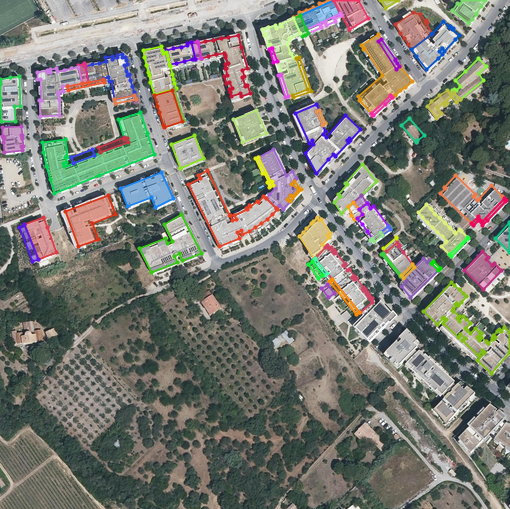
[(207,288),(197,295),(210,312),(219,306),(207,288)]
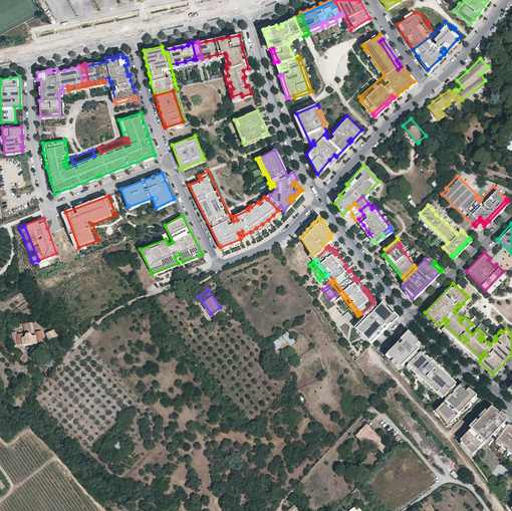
[(395,316),(381,301),(376,305),(365,317),(363,315),(353,325),(369,341),(395,316)]
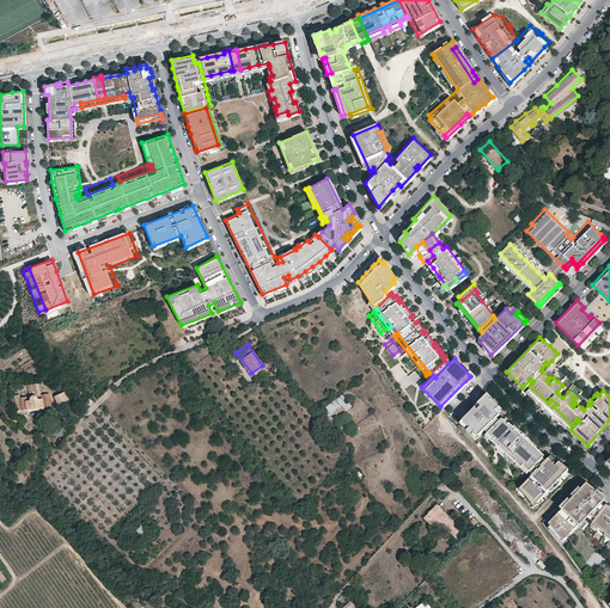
[(435,378),(449,363),(445,360),(445,361),(431,373),(433,375),(435,378)]
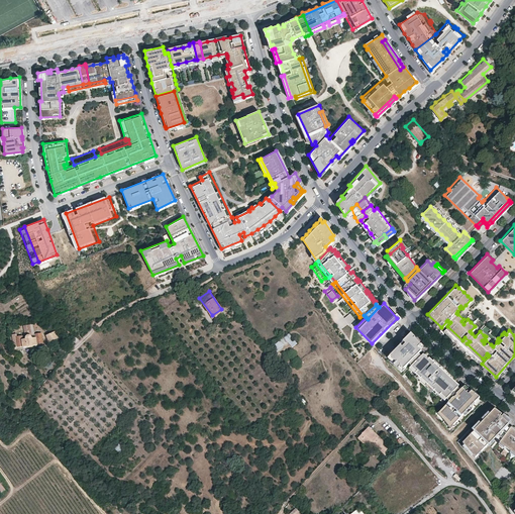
[(30,332),(28,322),(21,323),(23,333),(15,335),(15,332),(11,332),(12,343),(16,343),(16,344),(21,343),(21,345),(36,343),(35,340),(41,340),(39,331),(33,332),(30,332)]
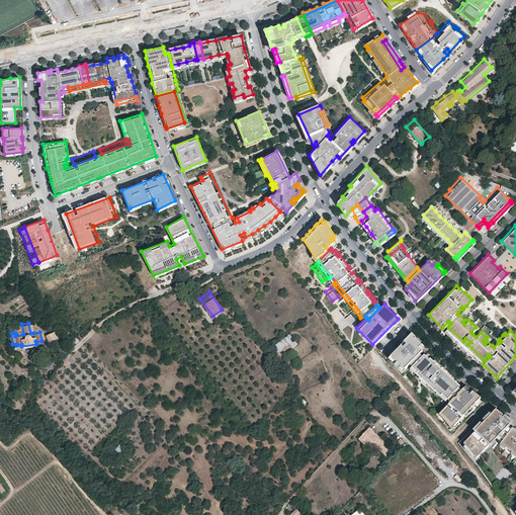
[(481,362),(484,359),(467,344),(463,341),(448,327),(445,330),(481,362)]
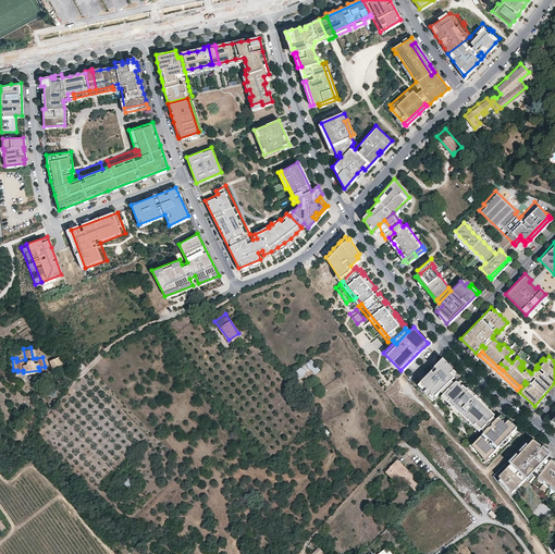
[(58,355),(48,359),(51,366),(61,361),(58,355)]
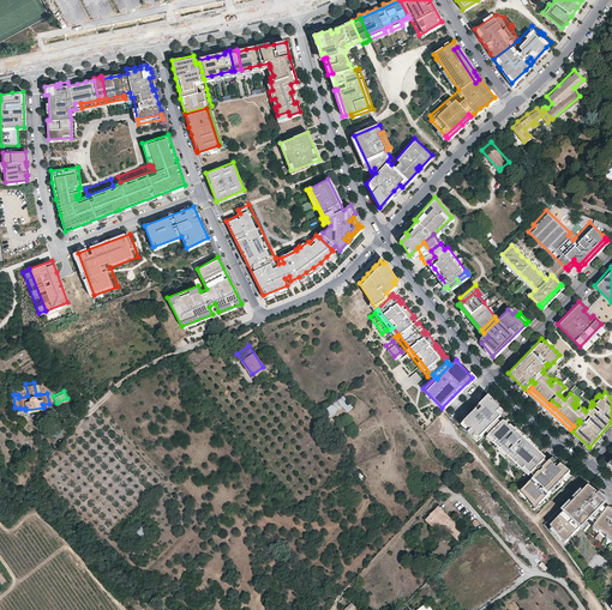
[(352,404),(341,392),(335,397),(340,403),(346,410),(352,404)]
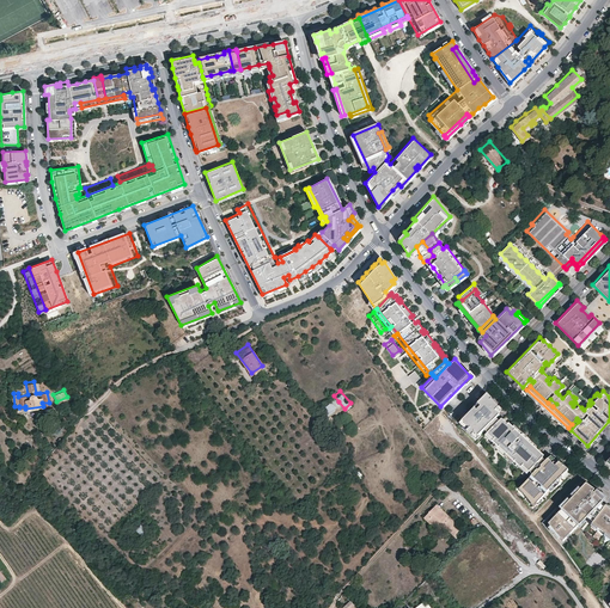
[(499,407),(485,393),(459,418),(468,427),(476,434),(483,428),(486,430),(486,431),(493,437),(499,443),(504,447),(502,449),(505,452),(508,454),(510,453),(514,458),(520,464),(528,470),(540,456),(542,454),(535,448),(529,442),(523,437),(519,440),(517,437),(519,434),(513,428),(506,422),(500,417),(498,419),(494,416),(498,412),(495,411),(499,407)]
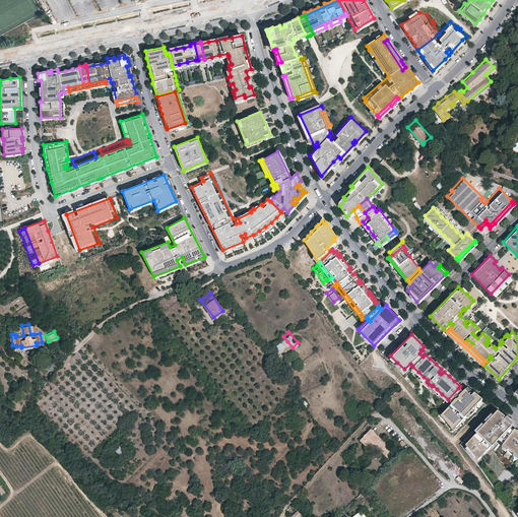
[(287,341),(283,336),(282,336),(278,339),(277,340),(278,340),(282,345),(287,341)]
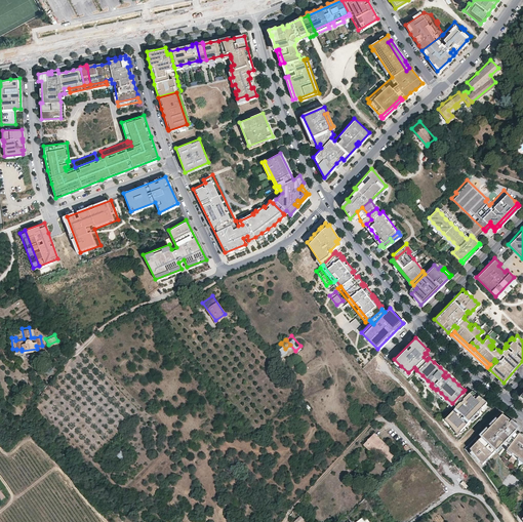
[(285,349),(281,344),(273,350),(278,356),(286,350),(285,349)]
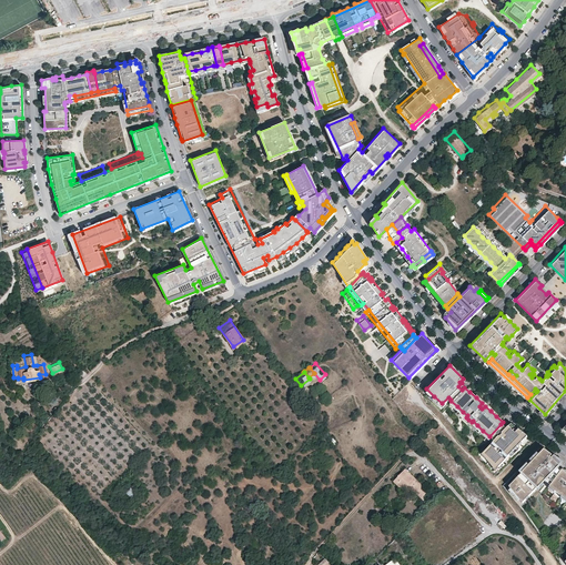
[(434,396),(426,389),(424,391),(432,399),(434,396)]
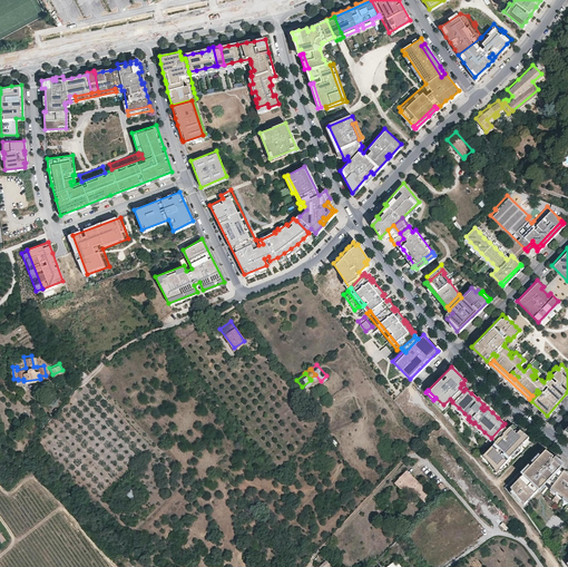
[(436,398),(433,400),(441,408),(443,404),(436,398)]
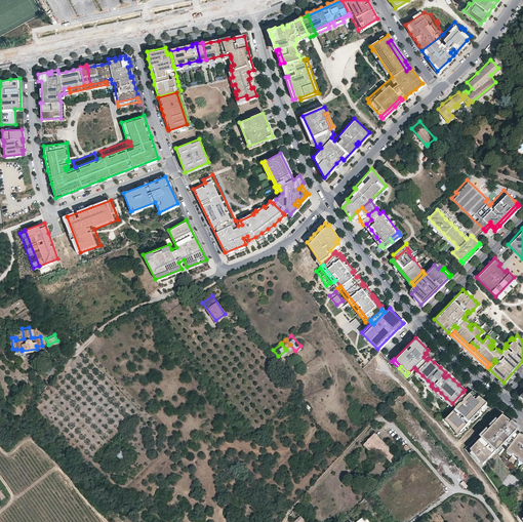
[(432,384),(428,380),(426,383),(425,384),(431,390),(433,388),(431,386),(432,384)]
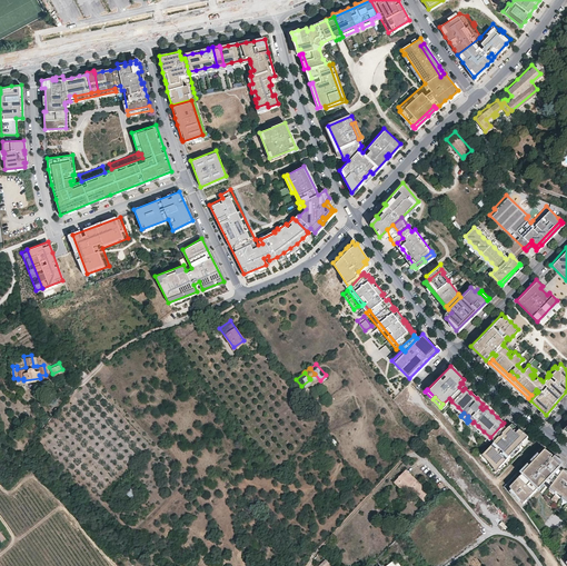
[(467,423),(475,429),(476,428),(478,426),(474,421),(473,423),(469,420),(467,423)]
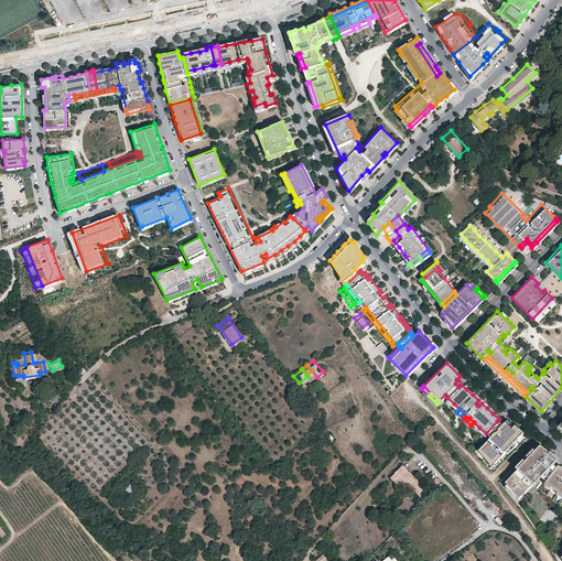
[(482,450),(479,452),(488,462),(490,460),(493,462),(521,431),(517,428),(506,419),(501,424),(488,439),(479,448),(482,450)]
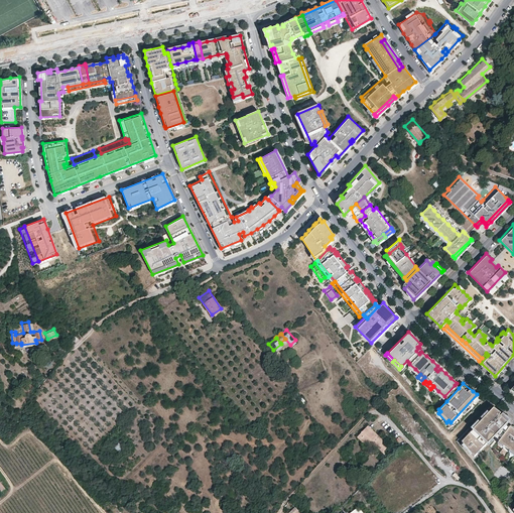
[(444,396),(442,397),(445,400),(446,401),(459,388),(455,385),(444,396)]
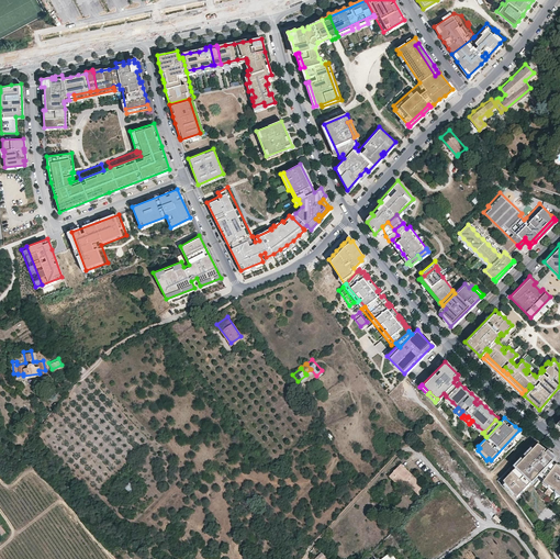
[(485,436),(477,445),(478,446),(486,437),(485,436)]
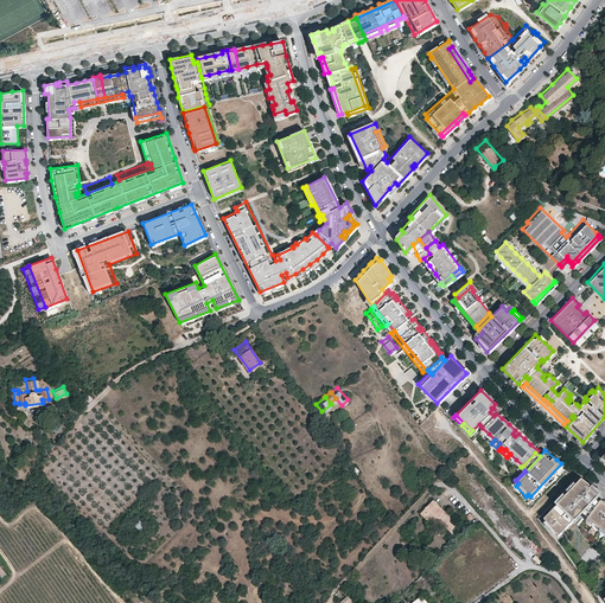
[(553,530),(556,534),(572,518),(571,517),(577,511),(578,512),(579,511),(583,506),(588,512),(587,514),(593,519),(600,524),(604,526),(604,504),(598,499),(598,500),(593,496),(598,492),(591,486),(590,488),(586,486),(587,483),(579,476),(574,482),(570,487),(566,491),(555,502),(542,517),(546,521),(547,520),(554,527),(553,530)]
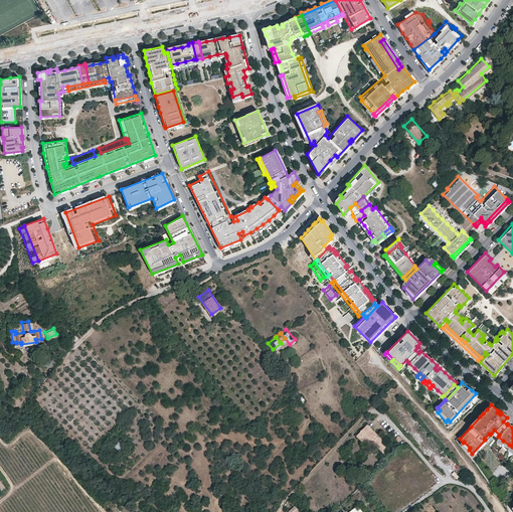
[(479,415),(470,425),(471,427),(480,416),(479,415)]
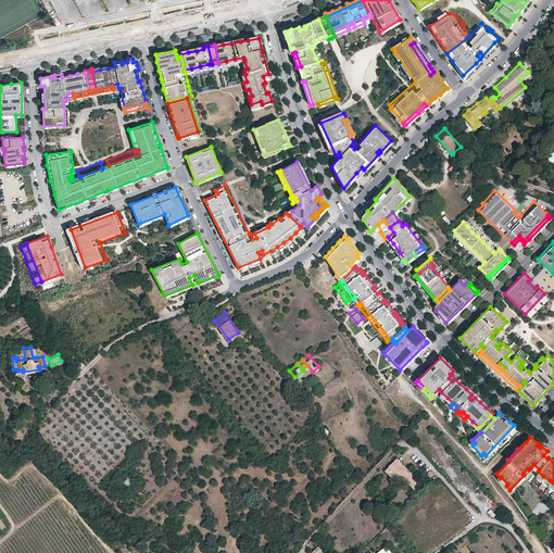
[(403,474),(412,482),(417,478),(394,456),(383,467),(397,480),(401,476),(403,474)]
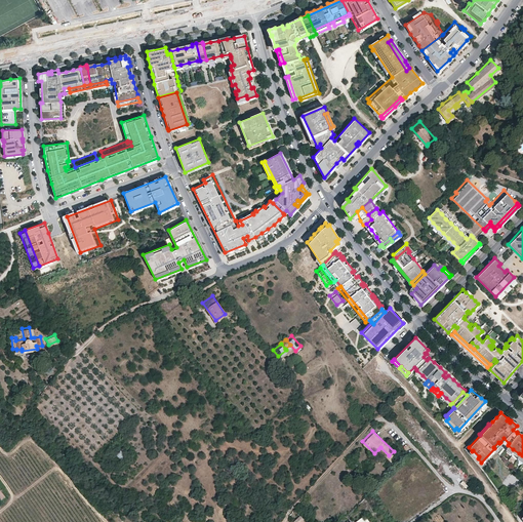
[(388,457),(389,455),(380,447),(378,449),(388,457)]
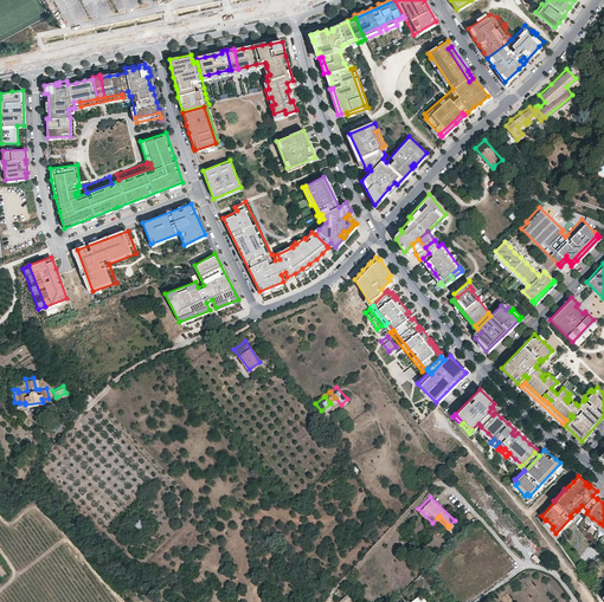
[(145,524),(139,517),(133,523),(139,529),(145,524)]
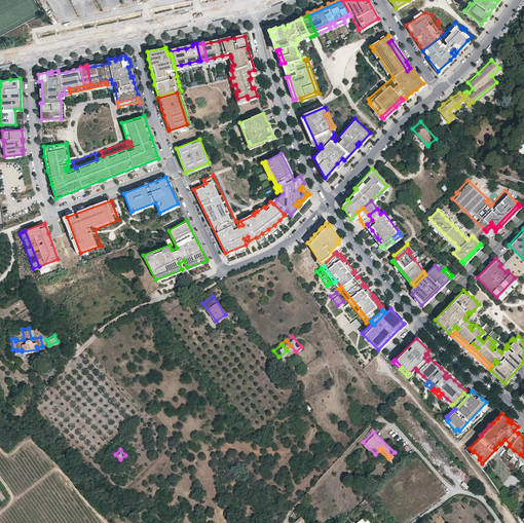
[(473,452),(471,454),(477,460),(479,459),(480,457),(474,451),(473,452)]
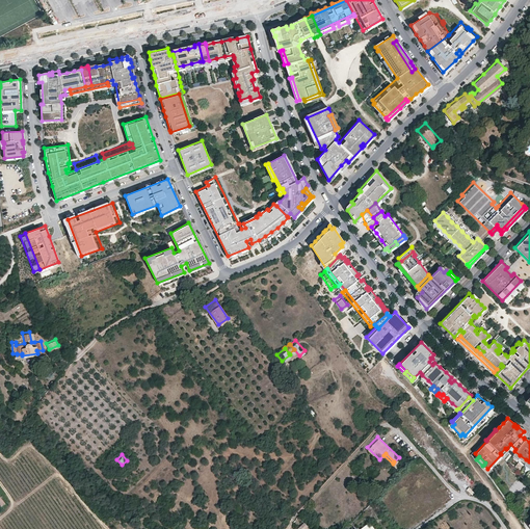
[(373,528),(367,520),(358,527),(359,528),(373,528)]
